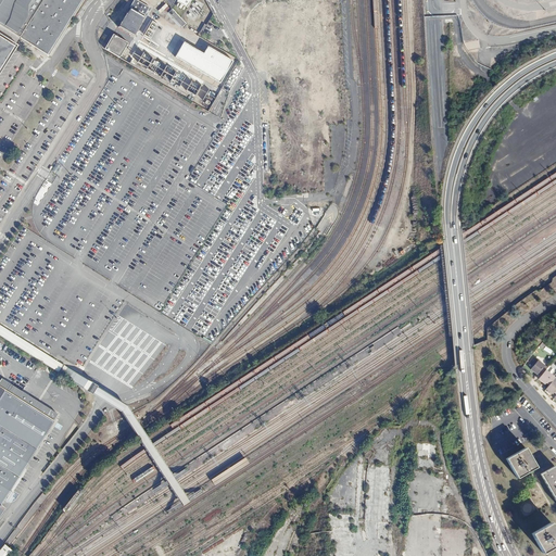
[(0,0),(0,73),(17,46),(0,34),(0,24),(21,38),(47,54),(80,0),(0,0)]
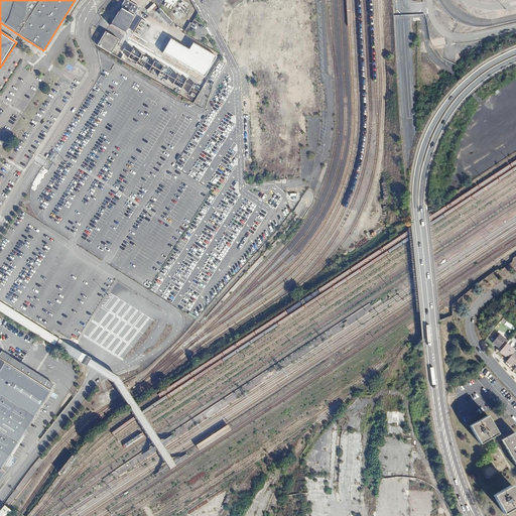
[(117,13),(110,25),(124,33),(131,20),(132,21),(139,7),(127,0),(123,0),(120,6),(122,6),(118,13),(117,13)]
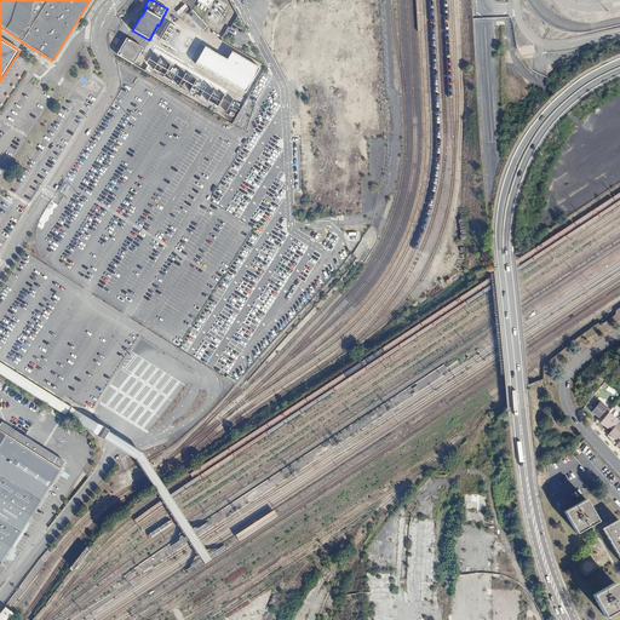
[(181,16),(190,9),(187,4),(177,11),(181,16)]
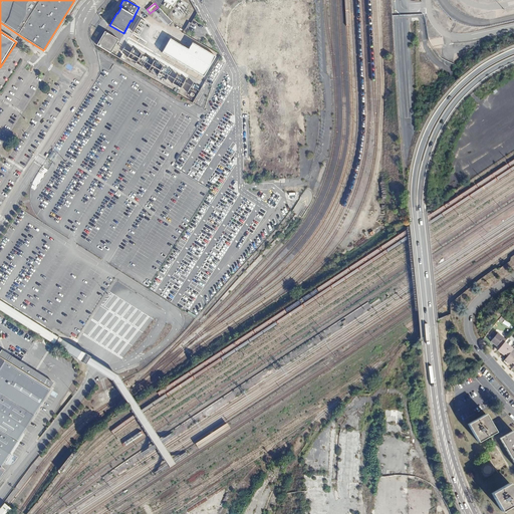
[(161,8),(157,12),(169,25),(173,22),(161,8)]
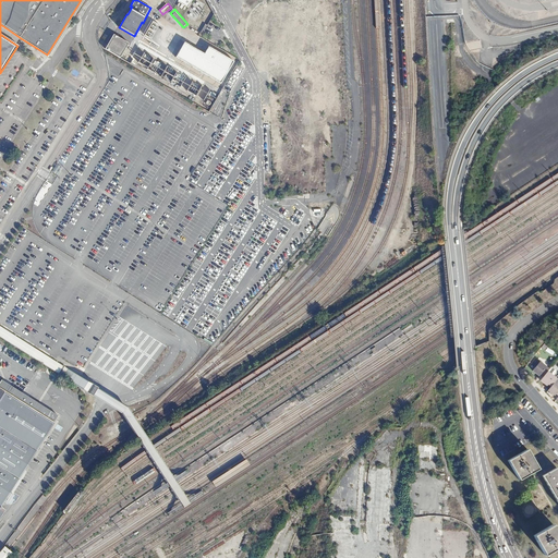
[(114,35),(106,49),(120,58),(129,44),(114,35)]
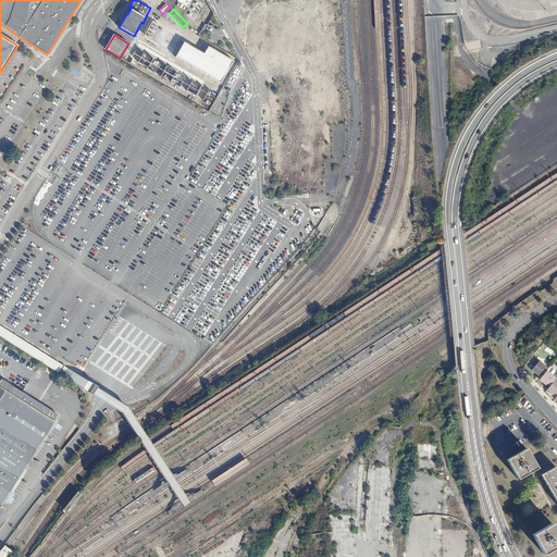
[(185,42),(176,57),(221,84),(234,61),(209,47),(205,54),(185,42)]
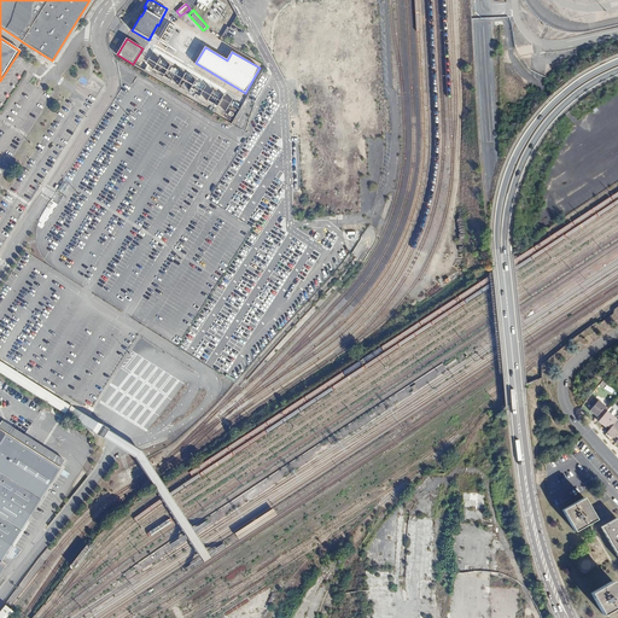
[(606,407),(595,398),(590,404),(594,407),(590,410),(598,417),(600,415),(606,407)]
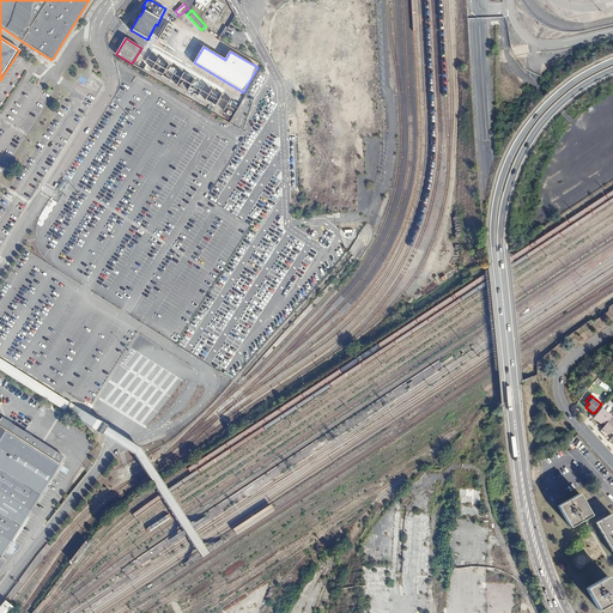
[(611,407),(606,404),(604,406),(596,414),(594,418),(600,424),(602,422),(606,424),(612,417),(607,413),(611,410),(611,407)]
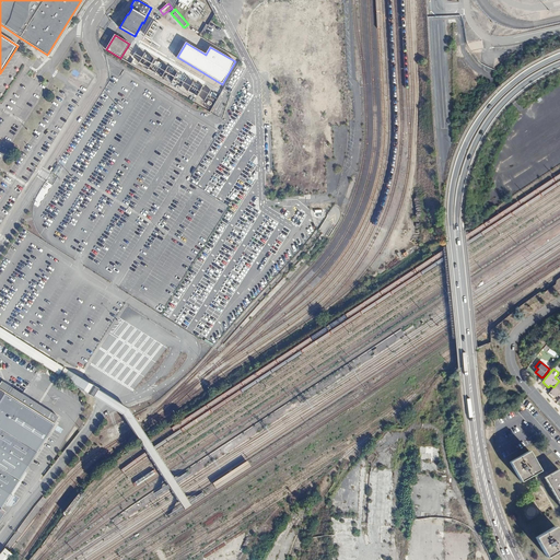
[(559,378),(559,381),(553,387),(550,392),(557,397),(558,395),(559,396),(559,378)]
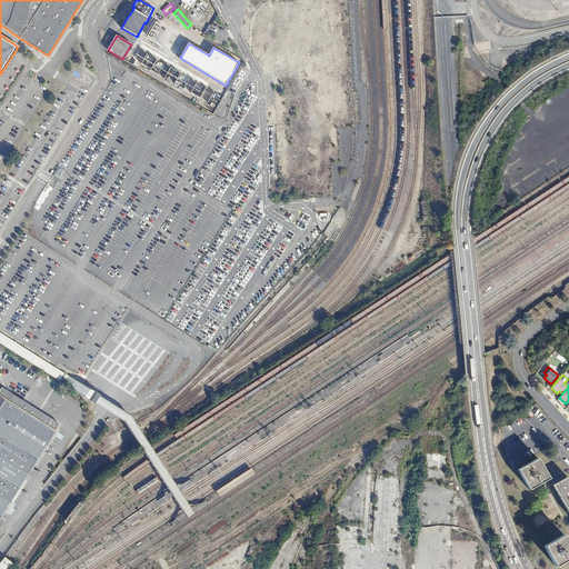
[(0,512),(57,425),(40,415),(37,420),(12,405),(16,398),(0,389),(0,388),(0,512)]
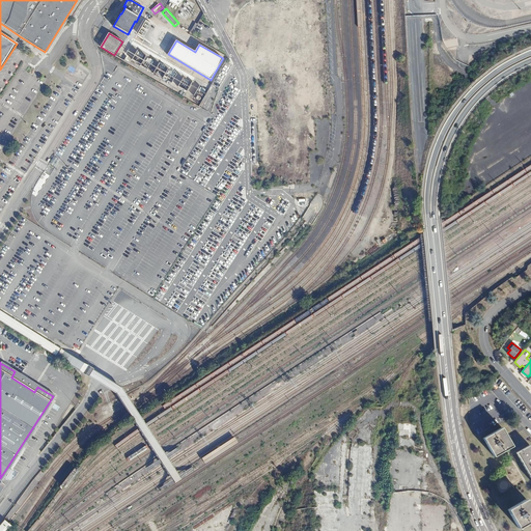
[(504,421),(485,432),(496,450),(507,444),(514,440),(504,421)]
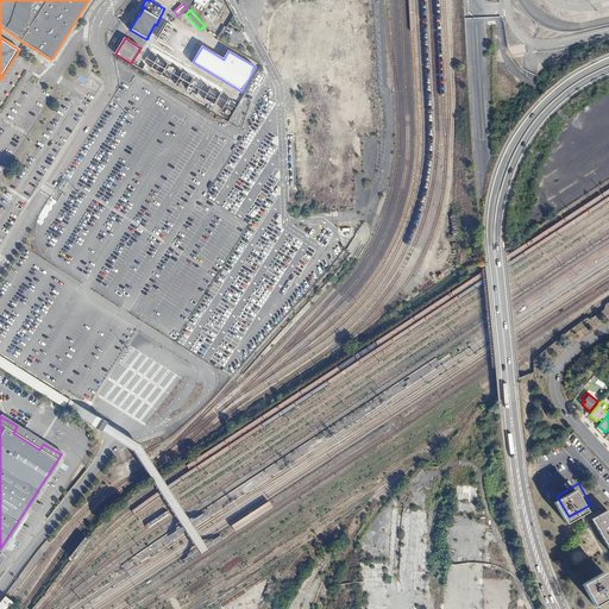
[(608,506),(594,516),(608,542),(608,506)]
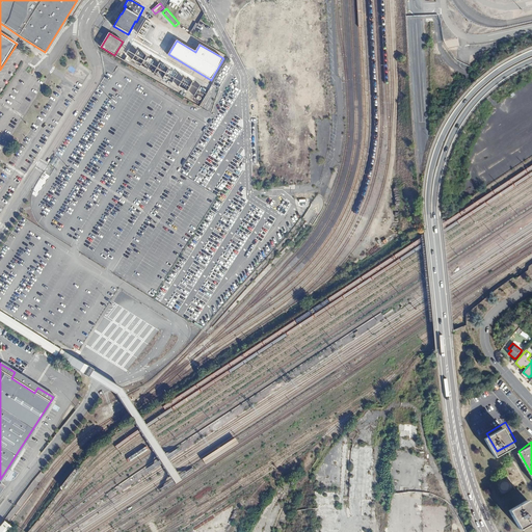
[(531,496),(529,491),(511,503),(522,521),(526,517),(531,513),(531,496)]
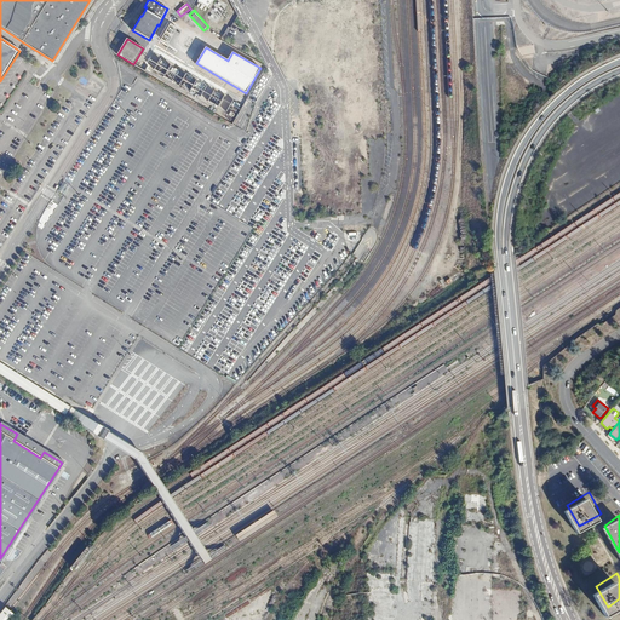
[(0,614),(0,619),(12,619),(17,616),(7,607),(0,614)]
